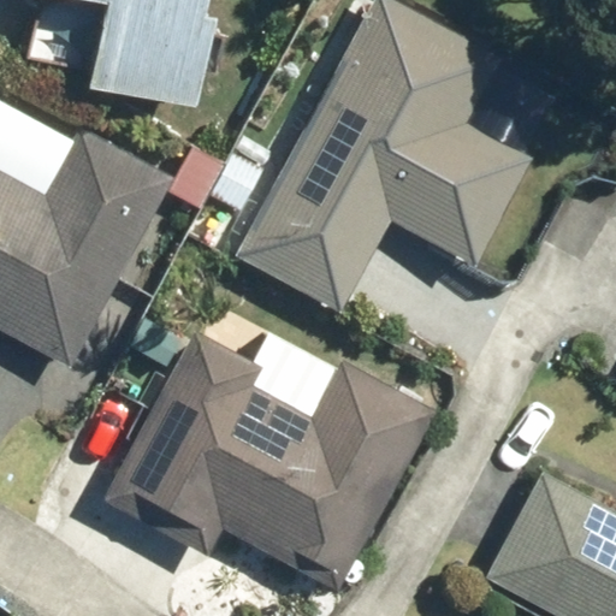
[(197,0),(98,0),(83,86),(189,105),(206,16),(195,13),(197,0)]
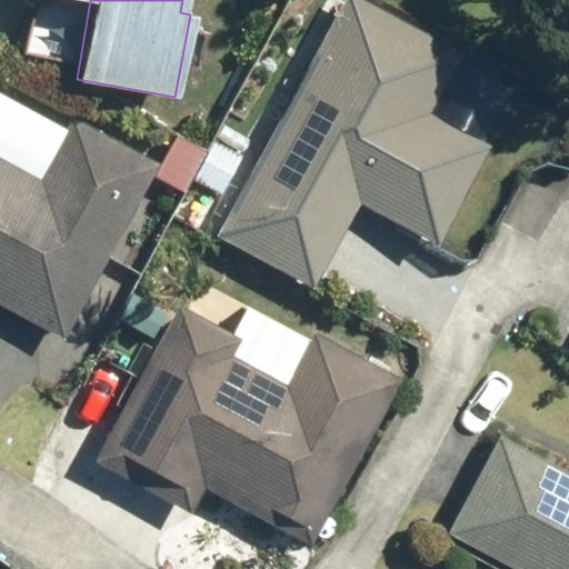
[(462,53),(360,0),(343,0),(218,238),(313,288),(358,203),(437,245),(489,146),(430,115),(462,53)]
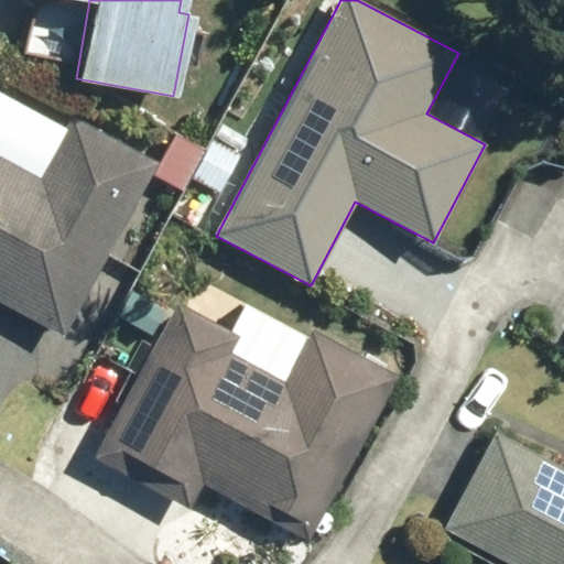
[(39,173),(0,152),(0,302),(63,336),(156,163),(69,117),(39,173)]
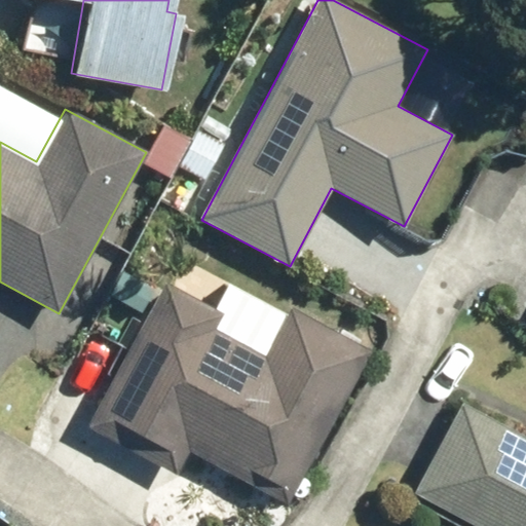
[(222,312),(163,282),(86,426),(176,474),(188,451),(288,503),(370,349),(290,307),(265,353),(214,327),(222,312)]
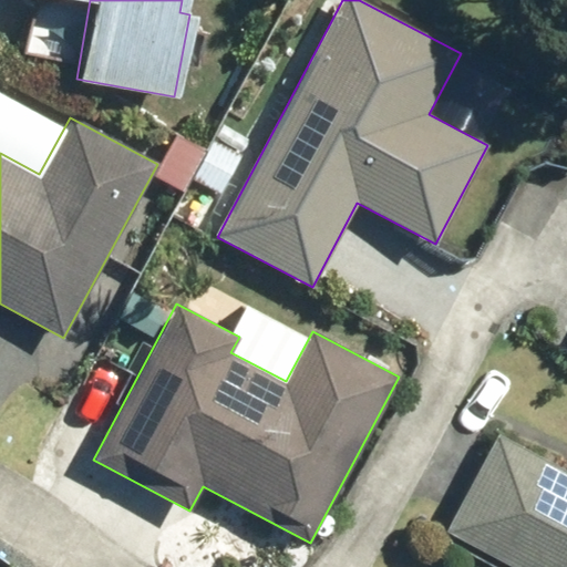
[(566,566),(566,470),(497,434),(445,532),(512,566),(566,566)]
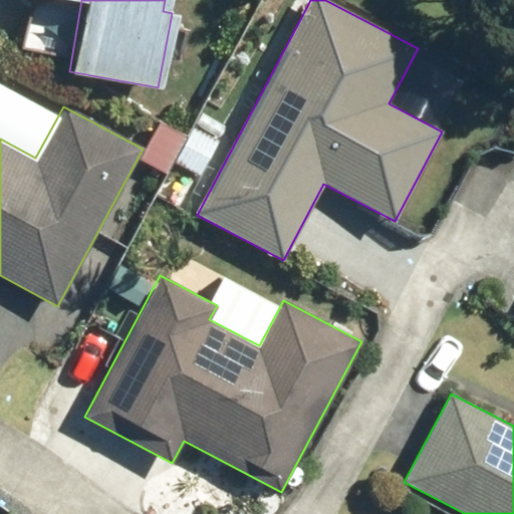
All buildings are outlined.
